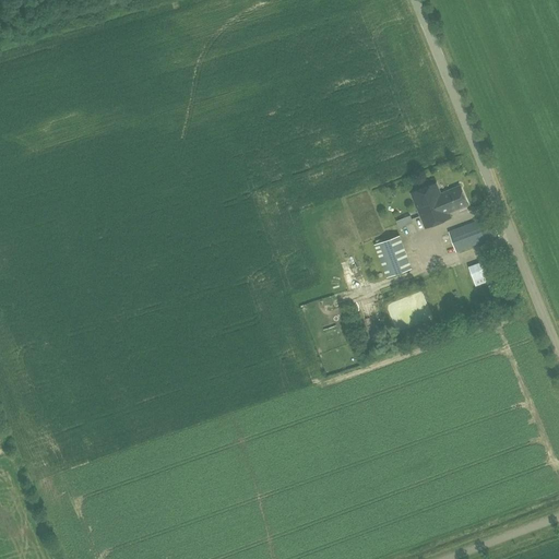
[(460,186),(441,193),(437,182),(411,193),(426,229),(451,218),(449,213),(468,205),(460,186)]
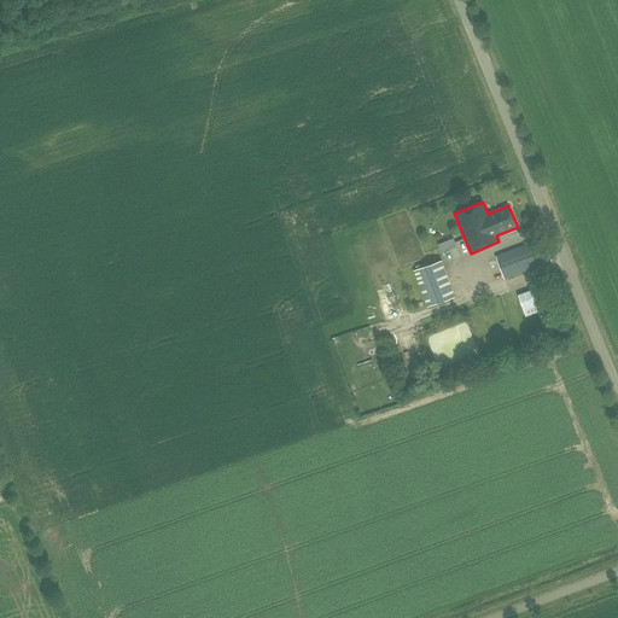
[(497,257),(506,278),(551,261),(542,240),(497,257)]
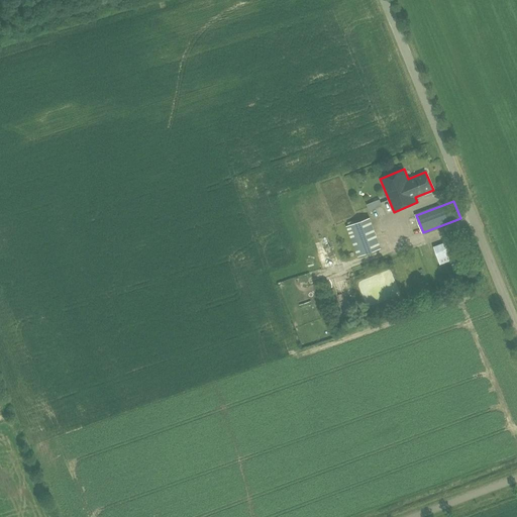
[(372,220),(371,217),(346,226),(356,256),(382,248),(372,220)]
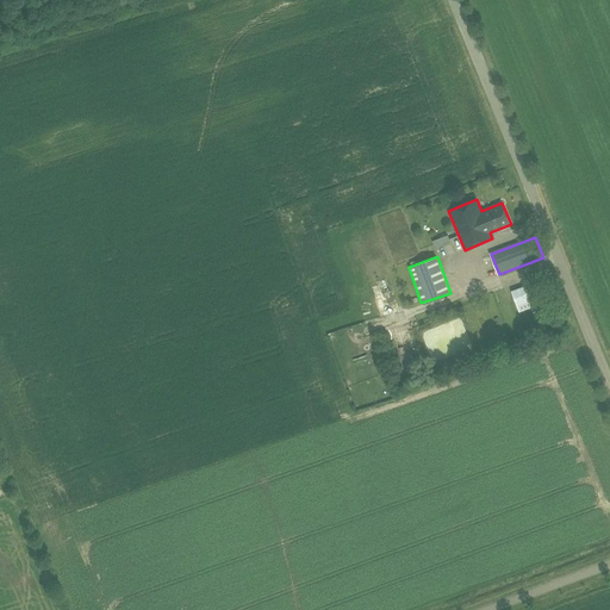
[(383,280),(375,282),(384,307),(392,304),(383,280)]
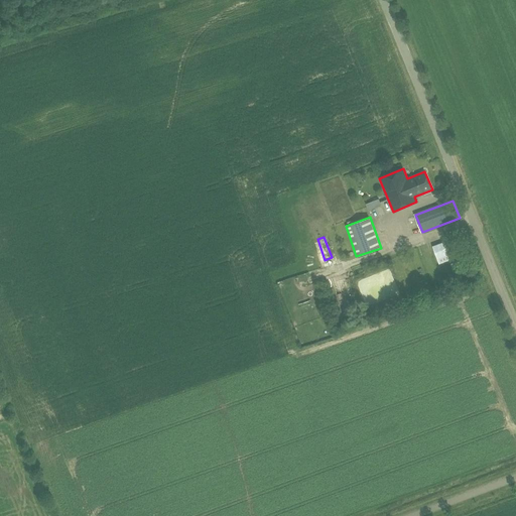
[(433,247),(440,265),(461,258),(453,239),(433,247)]
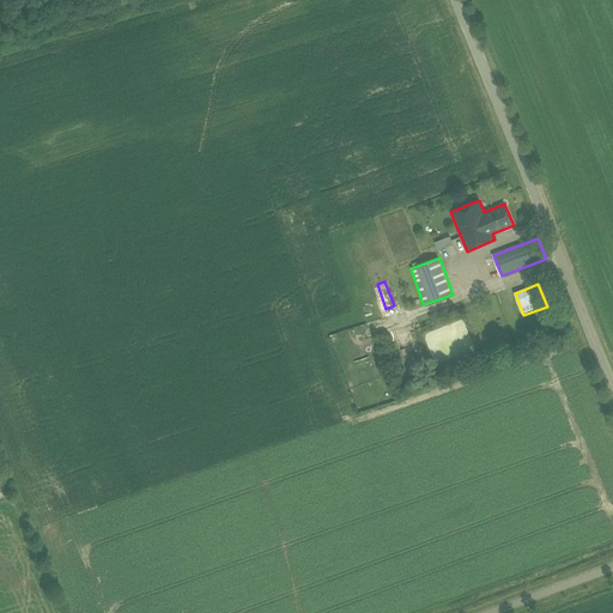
[(376,303),(364,307),(368,317),(380,313),(376,303)]
